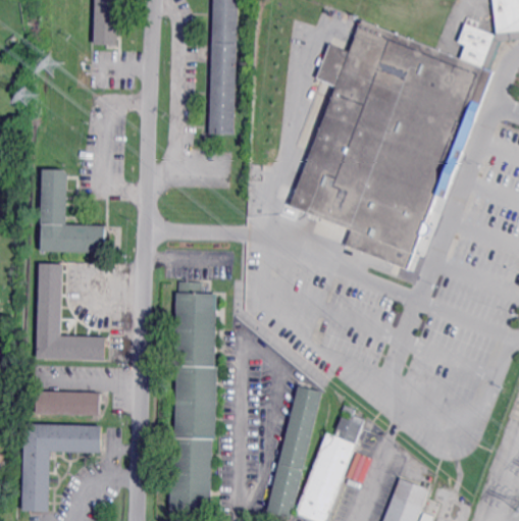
[(118,0),(117,46),(93,45),(94,0),(118,0)]
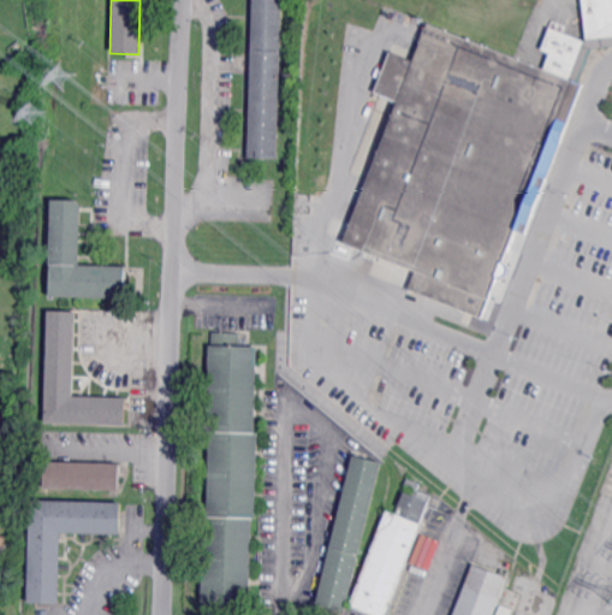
[(280,0),(275,160),(247,159),(251,0),(280,0)]
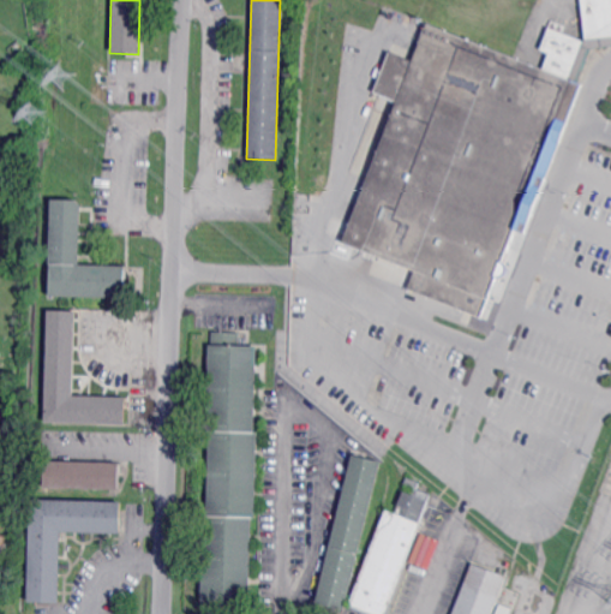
[(610,0),(610,45),(588,48),(574,83),(579,84),(486,320),(406,288),(413,270),(341,242),(396,102),(372,94),(388,54),(412,63),(425,25),(541,71),(546,54),(539,51),(546,29),(583,42),(577,0),(610,0)]
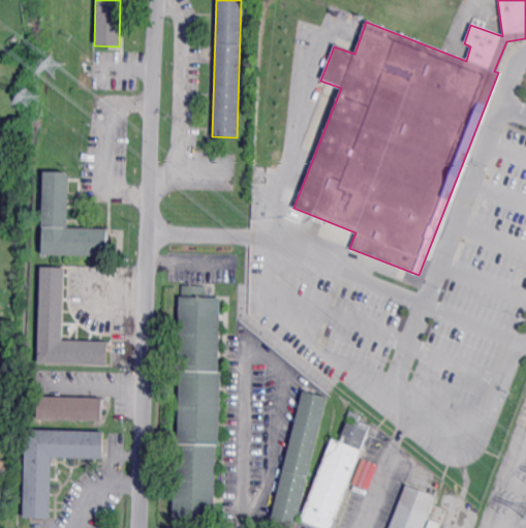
[(105,257),(40,256),(42,172),(68,173),(67,228),(106,229),(105,257)]
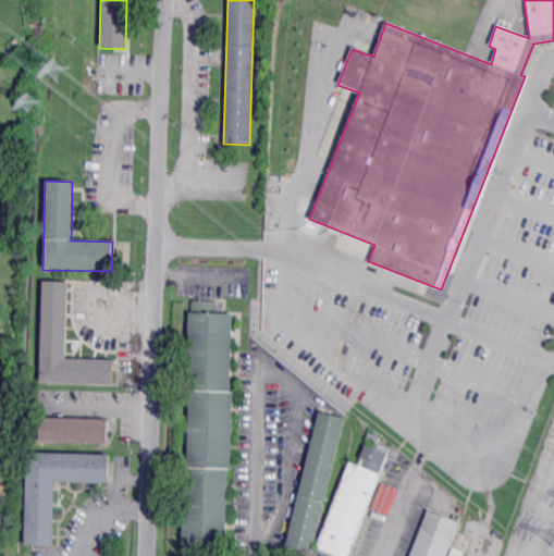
[(38,383),(41,281),(66,282),(64,359),(111,360),(111,385),(38,383)]
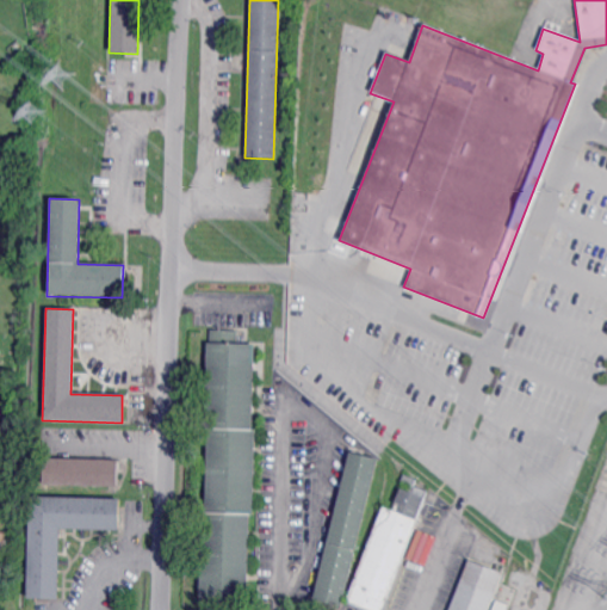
[(234,345),(252,346),(249,431),(253,431),(251,516),(247,516),(245,602),(198,601),(200,513),(203,513),(205,431),(202,431),(204,344),(206,345),(208,331),(234,332),(234,345)]
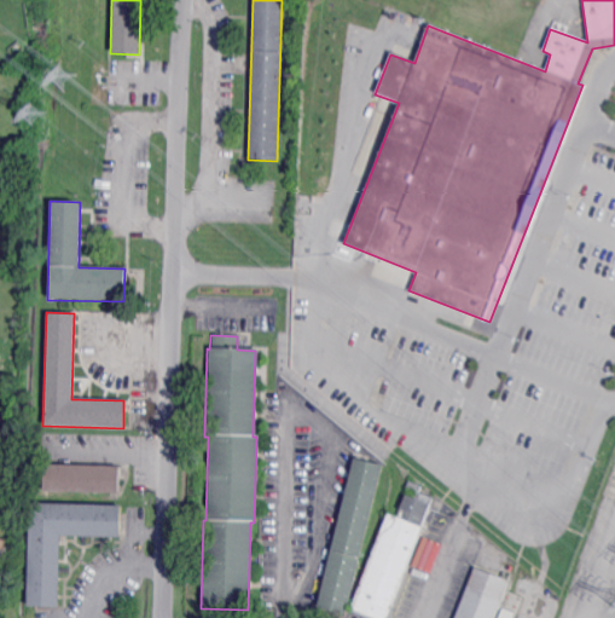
[(12,450),(0,449),(0,431),(12,431),(12,450)]
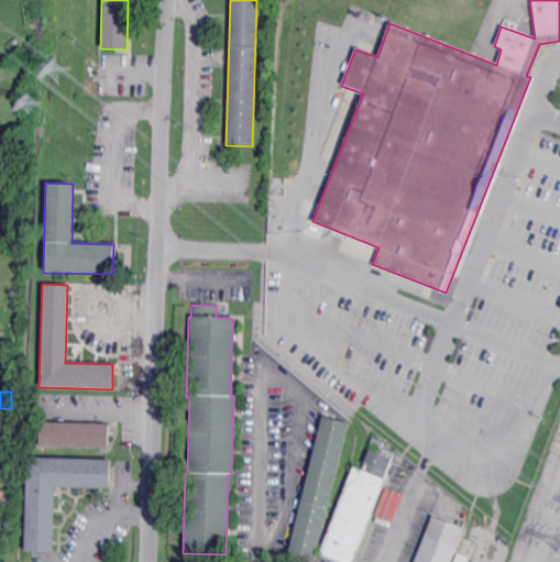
[(313,559),(286,553),(319,417),(346,423),(313,559)]
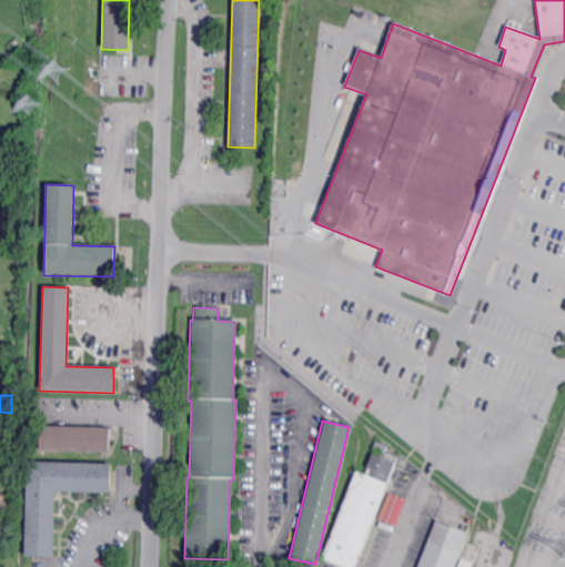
[(106,453),(36,451),(37,427),(107,429),(106,453)]
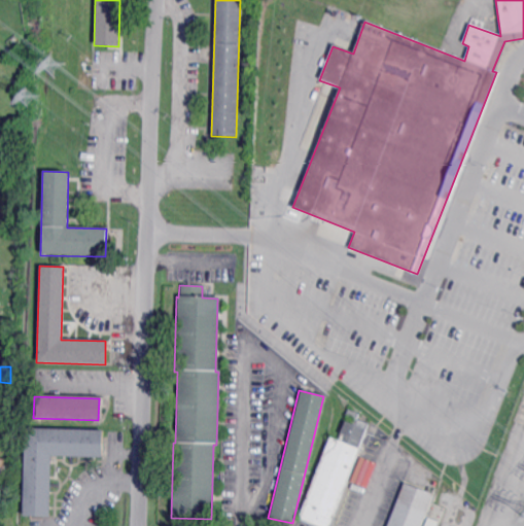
[(369,424),(330,525),(317,525),(299,519),(329,436),(338,440),(345,422),(350,423),(352,418),(345,416),(347,410),(358,414),(356,420),(369,424)]
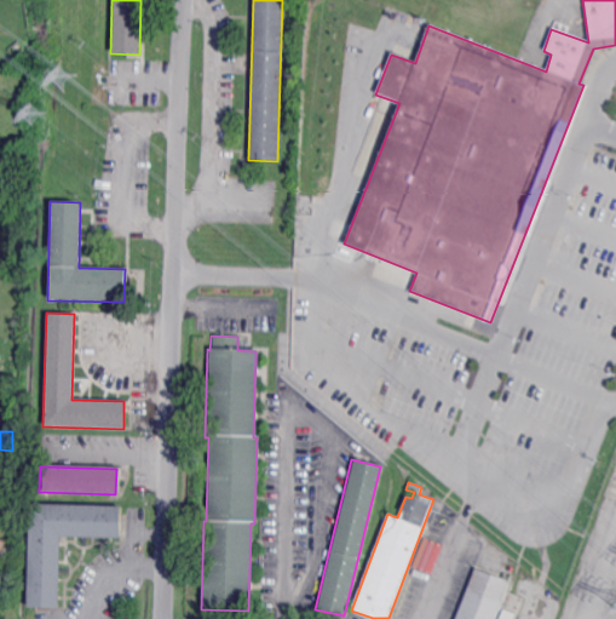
[(120,539),(61,538),(58,609),(26,608),(29,504),(120,506),(120,539)]
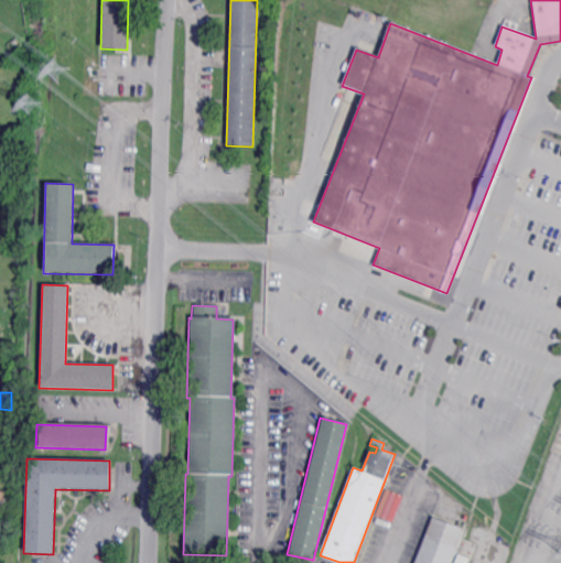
[(411,562),(430,518),(462,530),(449,562),(411,562)]
